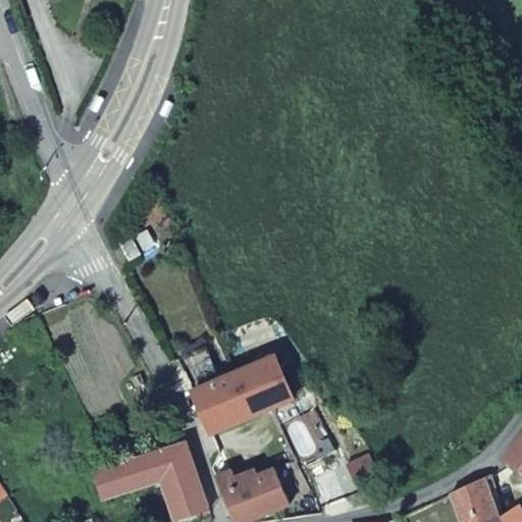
[(209,428),(273,406),(282,402),(293,398),(274,356),(213,380),(191,388),(209,428)]
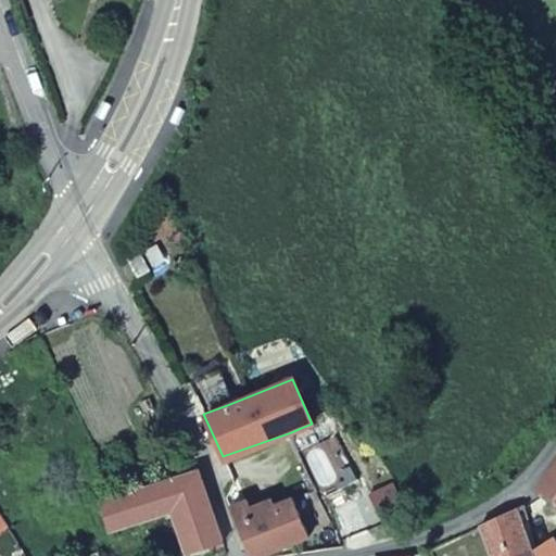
[(197,466),(175,465),(177,475),(93,493),(106,525),(165,513),(180,546),(203,541),(214,555),(226,552),(227,543),(197,466)]
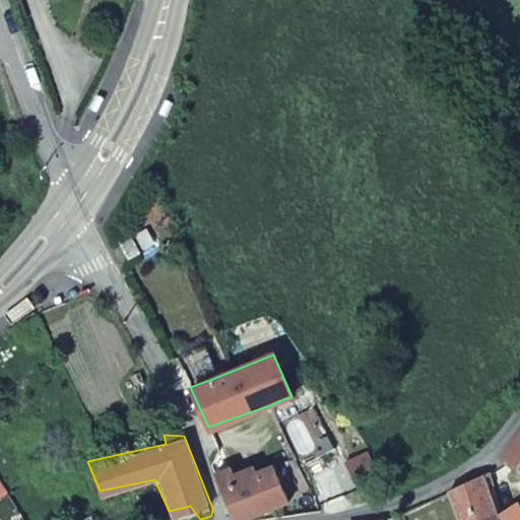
[(519,441),(511,456),(519,464),(519,441)]
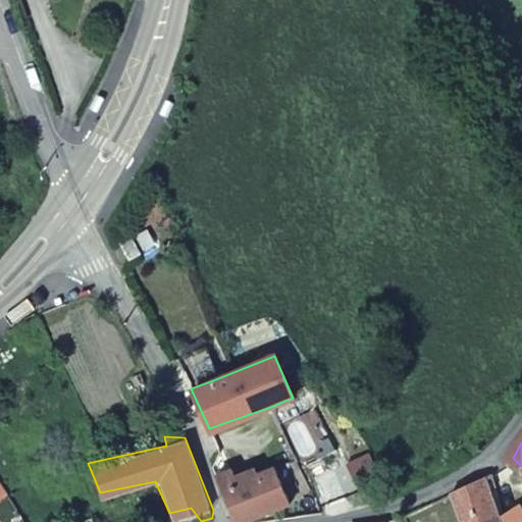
[(237,521),(286,502),(272,468),(235,482),(229,468),(217,472),(237,521)]
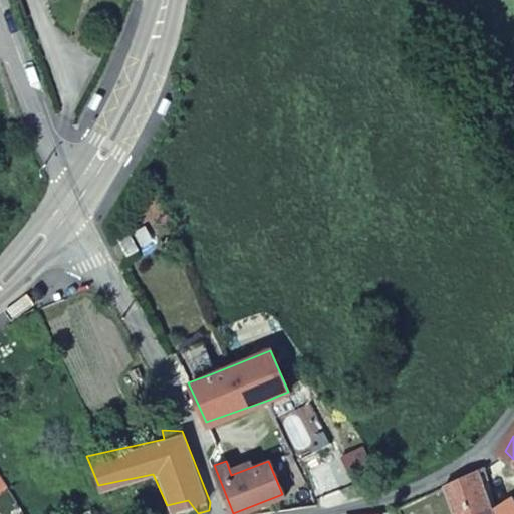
[(465,513),(502,513),(491,489),(499,485),(493,468),(453,486),(465,513)]
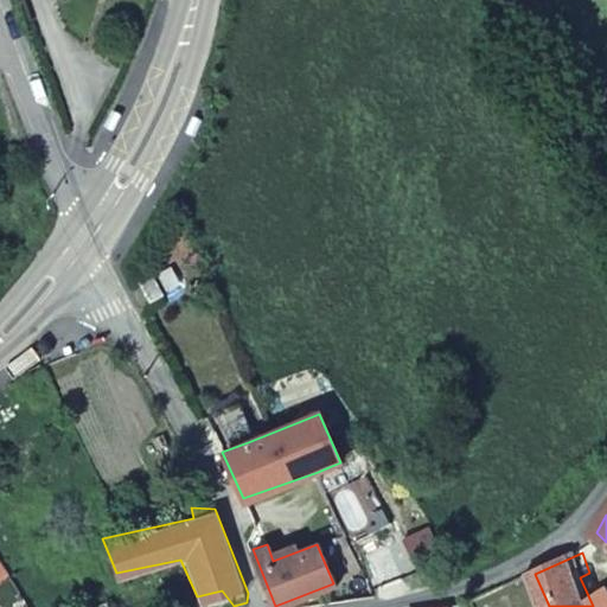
[(0,583),(12,576),(0,555),(0,583)]
